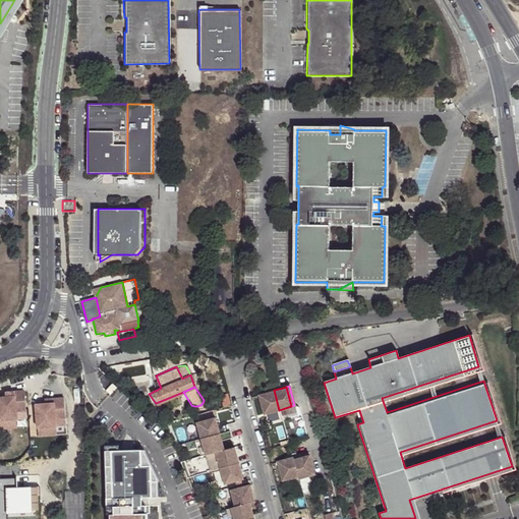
[(274,390),(257,394),(263,414),(279,410),(274,390)]
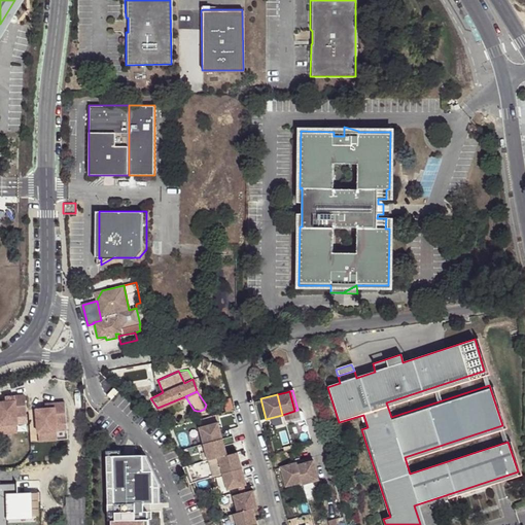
[(26,418),(25,397),(14,397),(14,401),(5,403),(0,401),(0,425),(15,425),(15,418),(26,418)]
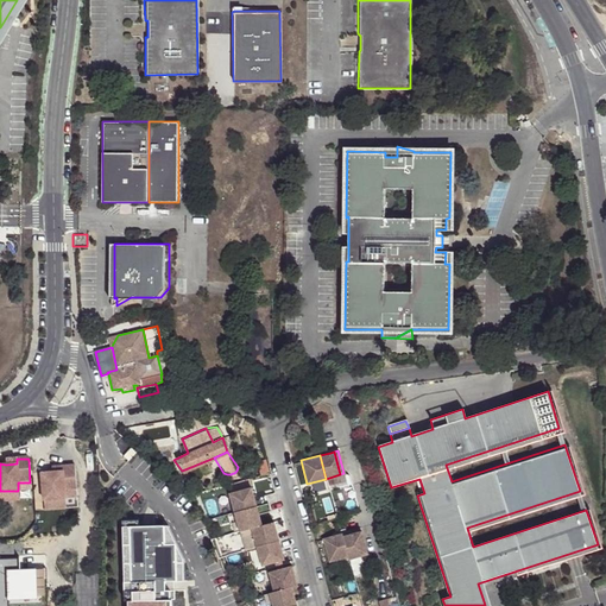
[(76,493),(76,469),(63,469),(63,474),(54,475),(43,475),(43,502),(64,502),(64,493),(76,493)]
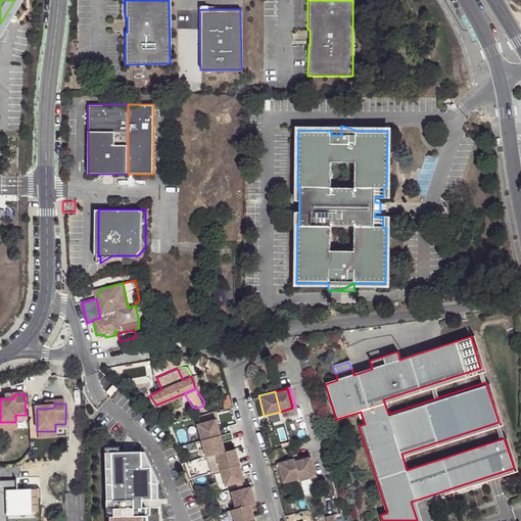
[(196,426),(200,442),(219,437),(218,431),(215,421),(196,426)]
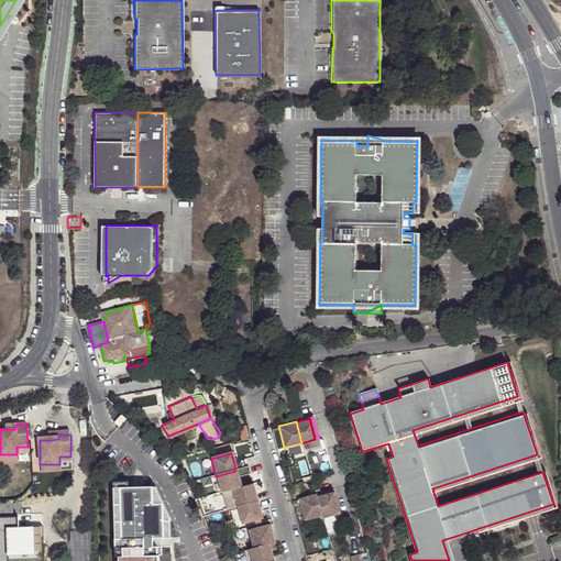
[(0,464),(18,464),(17,454),(0,454),(0,464)]
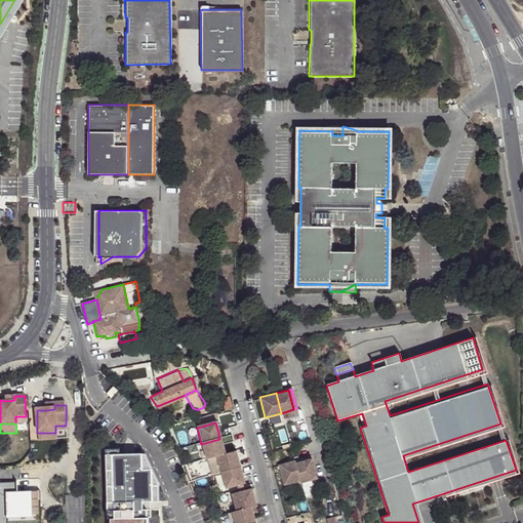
[(218,433),(219,439),(231,437),(229,430),(218,433)]
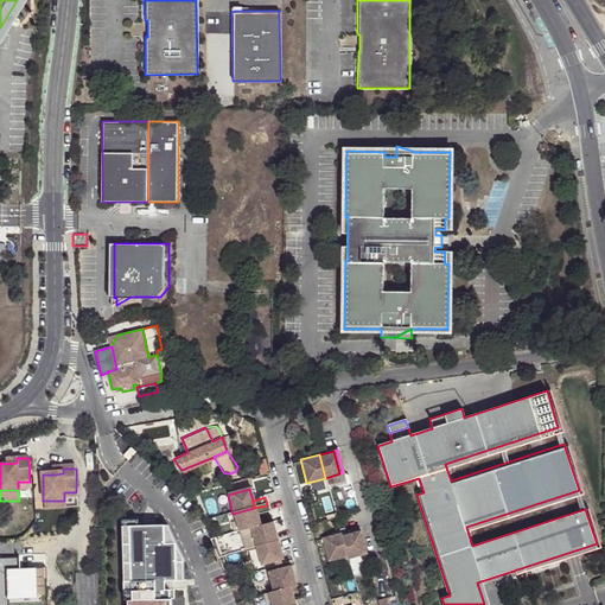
[(267,505),(254,508),(256,516),(269,513),(267,505)]
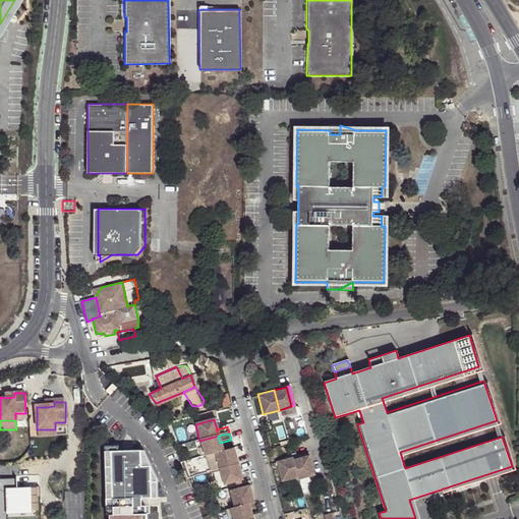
[(223,452),(220,443),(218,436),(199,441),(205,457),(215,454),(223,452)]
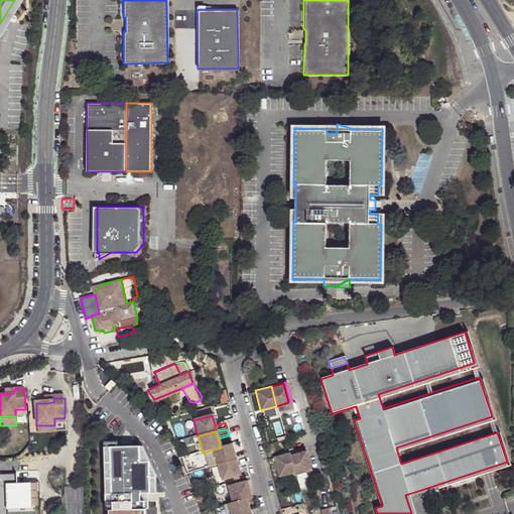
[(103,438),(104,492),(110,492),(109,445),(116,444),(116,438),(103,438)]
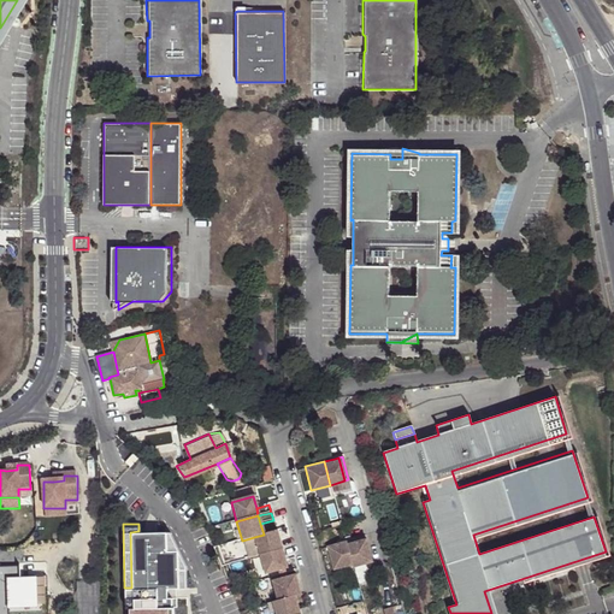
[(139,531),(130,532),(131,588),(124,588),(124,607),(129,607),(136,607),(136,613),(171,613),(171,606),(175,606),(175,596),(165,597),(165,588),(175,586),(177,586),(176,549),(165,550),(165,531),(139,531)]
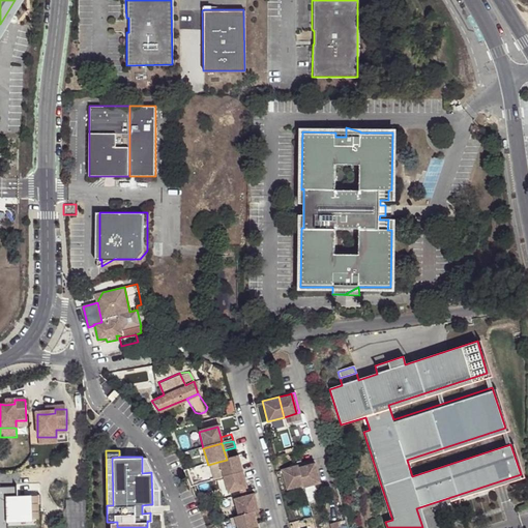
[(145,457),(142,457),(142,473),(151,472),(152,504),(158,504),(158,485),(145,457)]
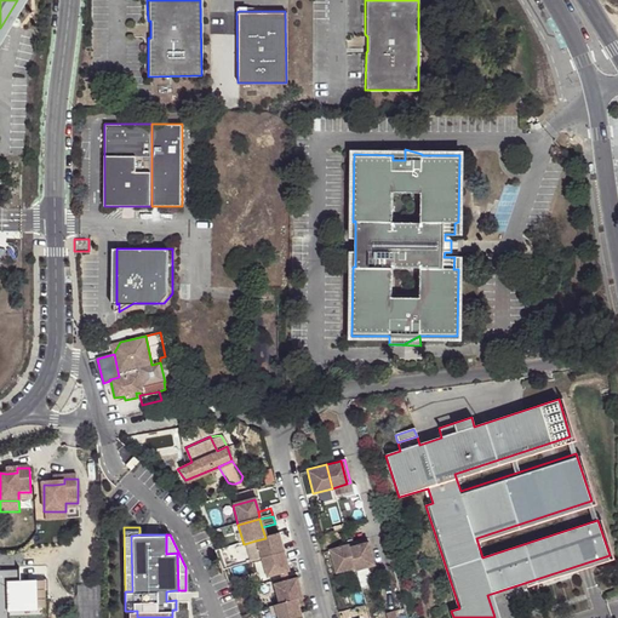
[(265,538),(256,541),(258,551),(261,560),(284,554),(278,534),(265,538)]
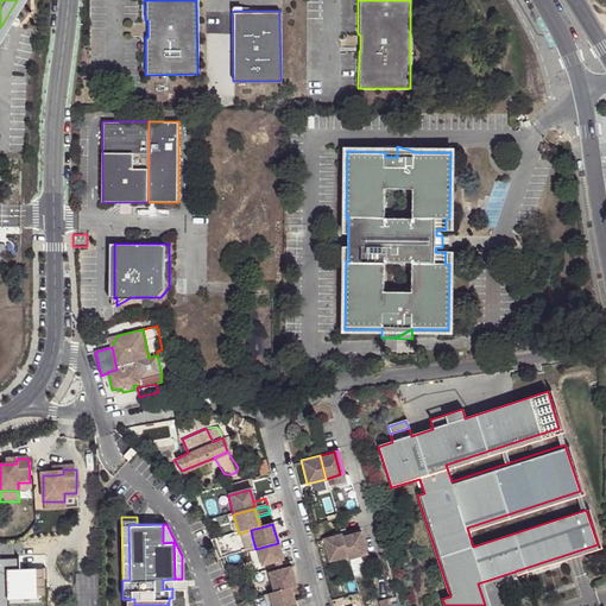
[(365,553),(359,531),(355,532),(361,554),(365,553)]
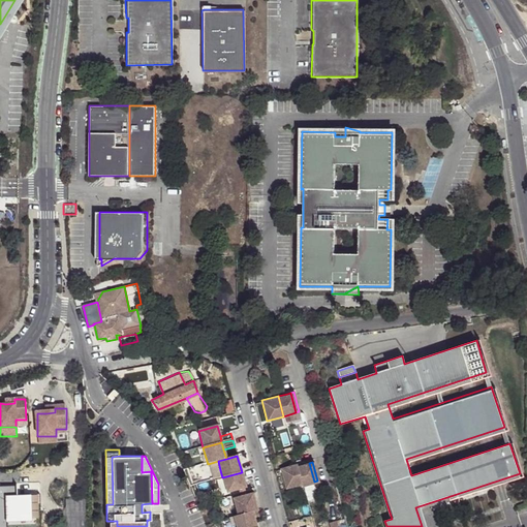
[(314,482),(309,463),(306,463),(297,466),(301,483),(302,485),(314,482)]
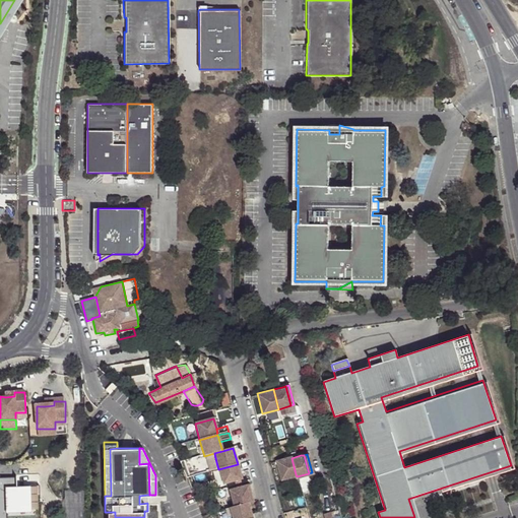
[(296,474),(292,458),(290,456),(275,460),(280,478),(296,474)]
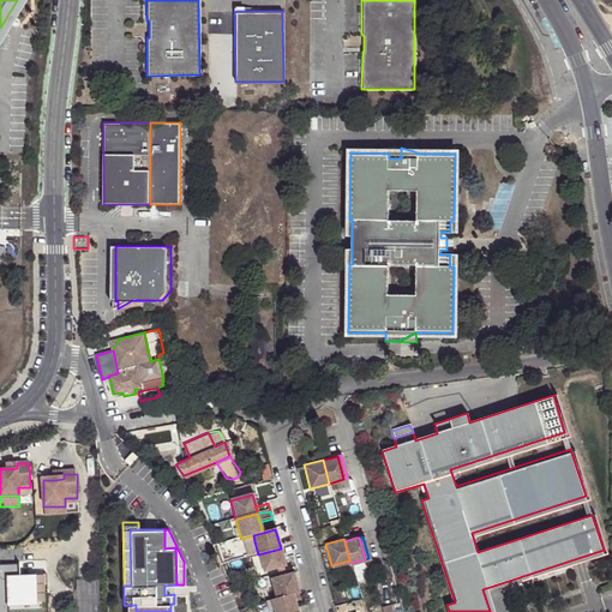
[(286,567),(281,549),(258,555),(261,563),(264,573),(277,569),(282,568),(286,567)]
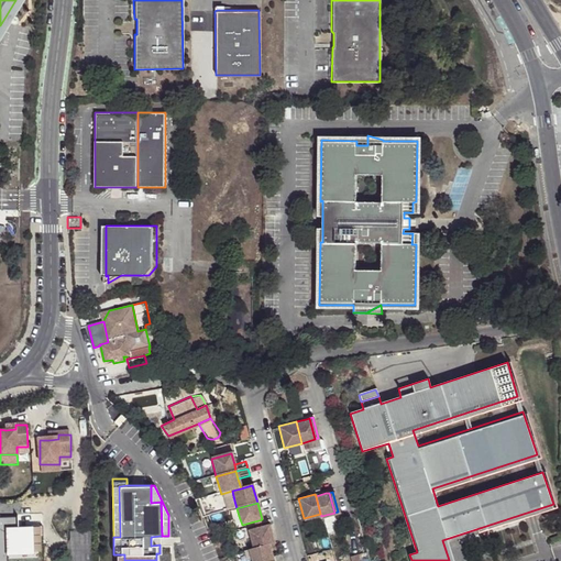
[(39,525),(31,526),(32,549),(40,549),(39,525)]
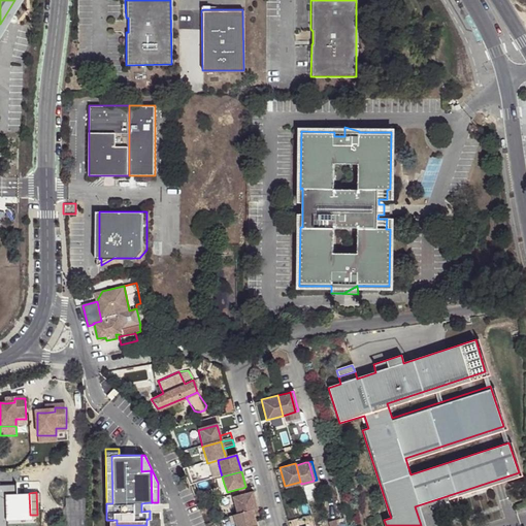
[(29,493),(4,493),(5,519),(30,518),(30,515),(29,493)]
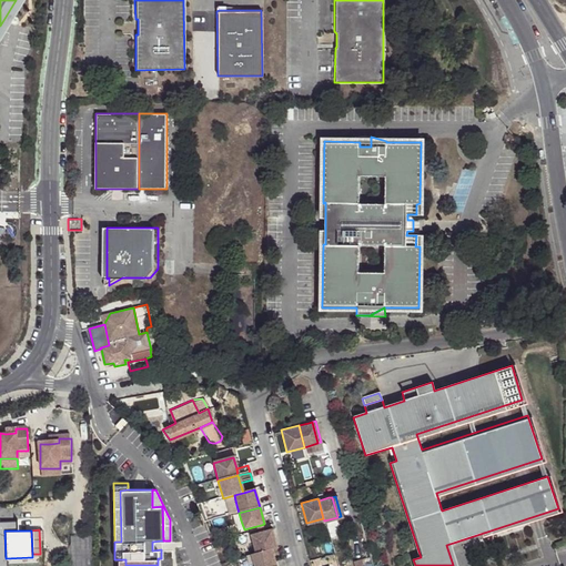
[(271,531),(263,533),(258,534),(250,536),(254,555),(271,549),(276,548),(271,531)]
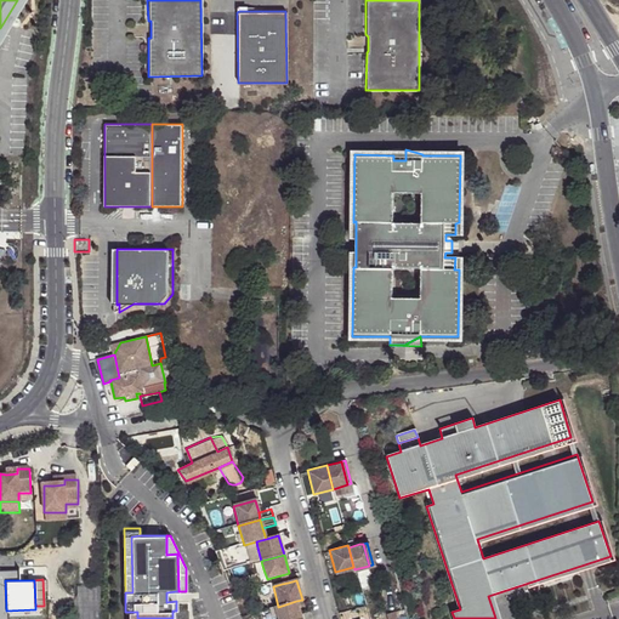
[(277,617),(277,618),(295,618),(295,617),(300,615),(296,601),(278,607),(274,607),(277,617)]
